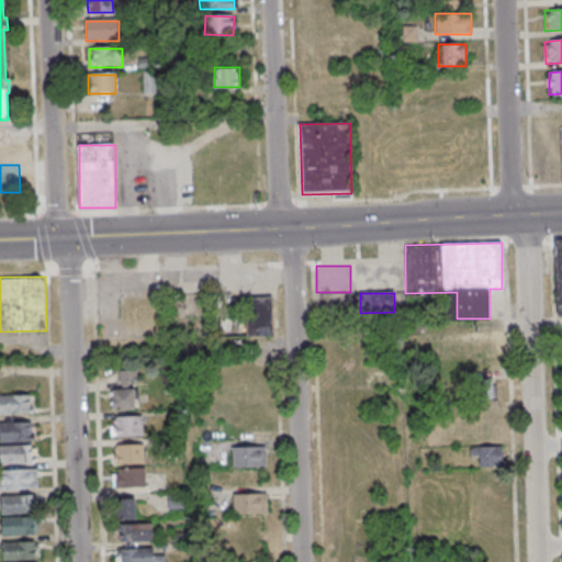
[(273,336),(273,298),(246,298),(246,336),(273,336)]
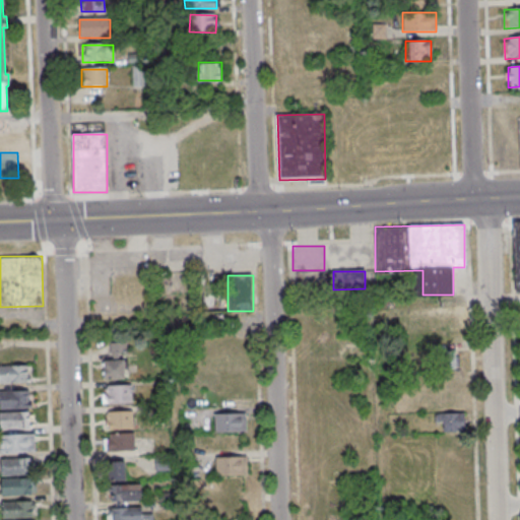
[(104,380),(126,380),(126,343),(111,343),(111,361),(104,361),(104,380)]
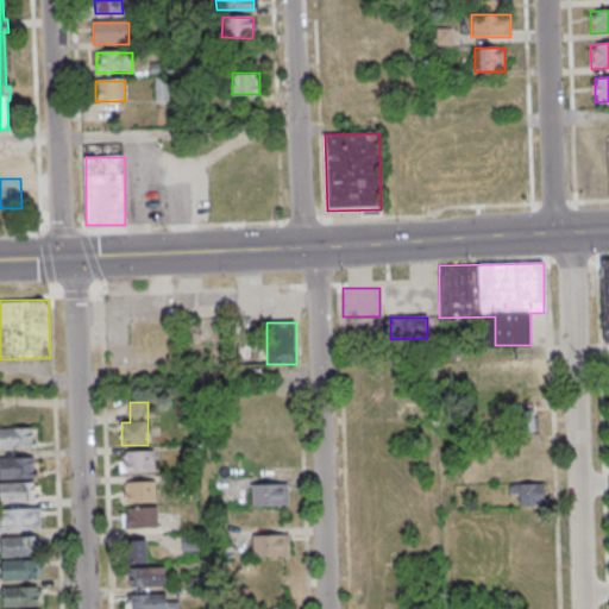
[(535,410),(504,410),(504,432),(535,432),(535,410)]
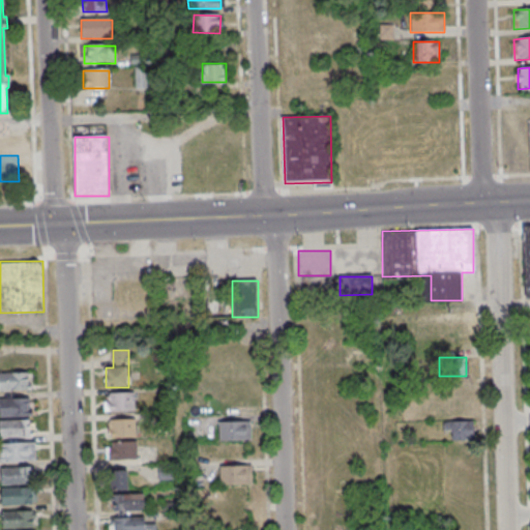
[(0,373),(33,373),(33,391),(0,392),(0,373)]
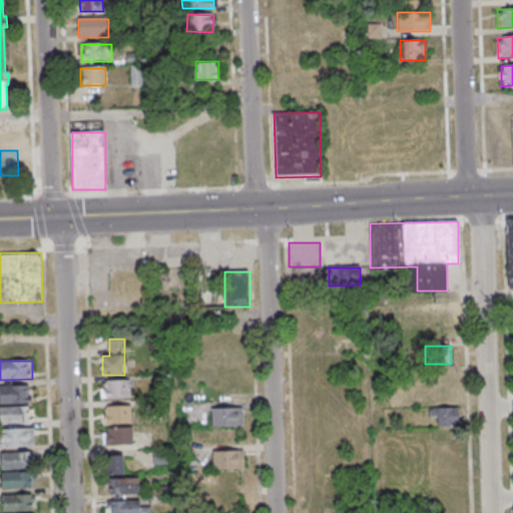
[(130,398),(130,381),(103,381),(103,398),(130,398)]
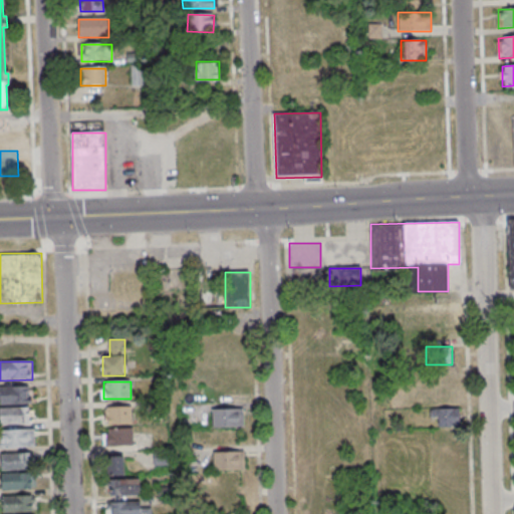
[(1,387),(34,386),(35,404),(2,405),(1,387)]
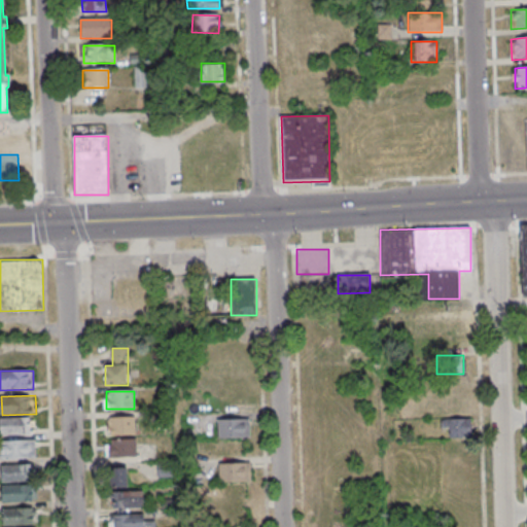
[(2,418),(35,417),(36,435),(2,436),(2,418)]
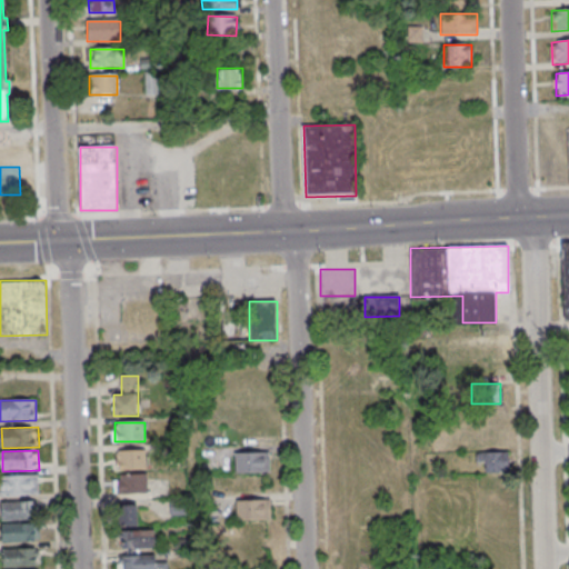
[(117,450),(117,469),(146,469),(146,450),(117,450)]
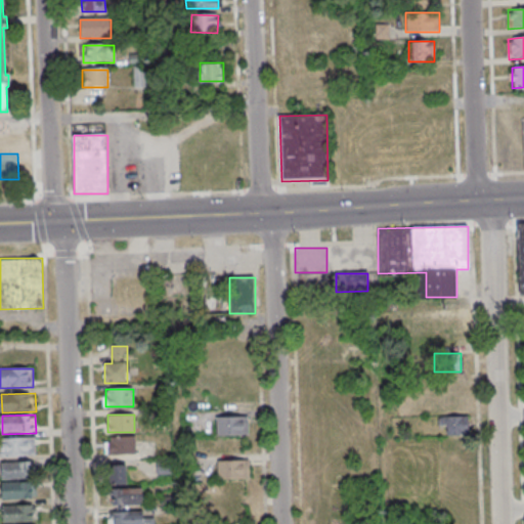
[(248,434),(248,416),(217,416),(217,434),(248,434)]
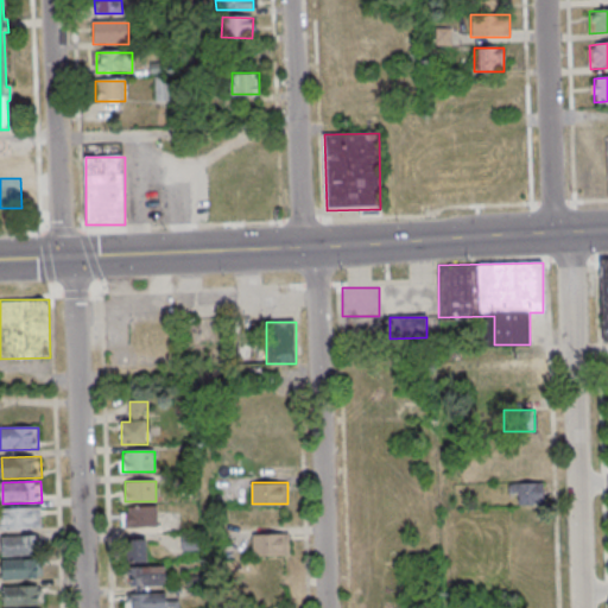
[(543,504),(543,482),(510,483),(510,494),(518,494),(518,504),(543,504)]
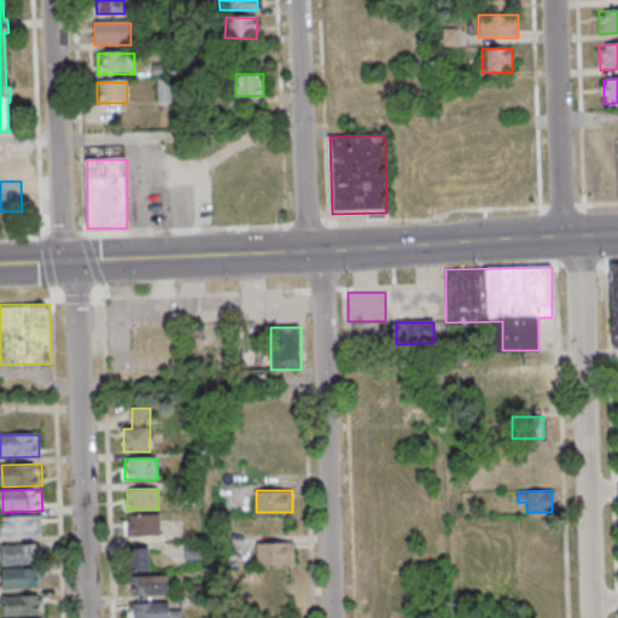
[(1,516),(44,514),(44,536),(3,538),(1,516)]
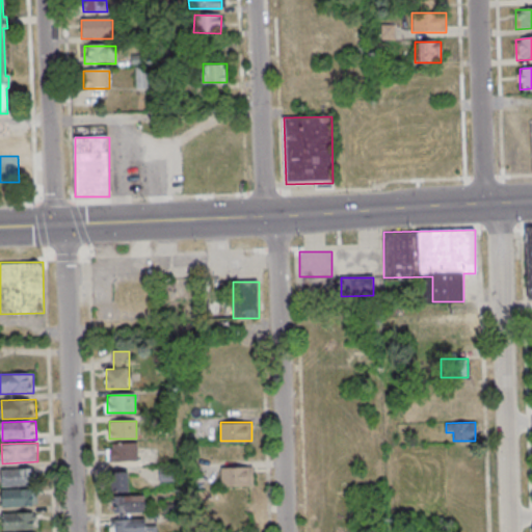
[(138,461),(138,444),(107,444),(107,461),(138,461)]
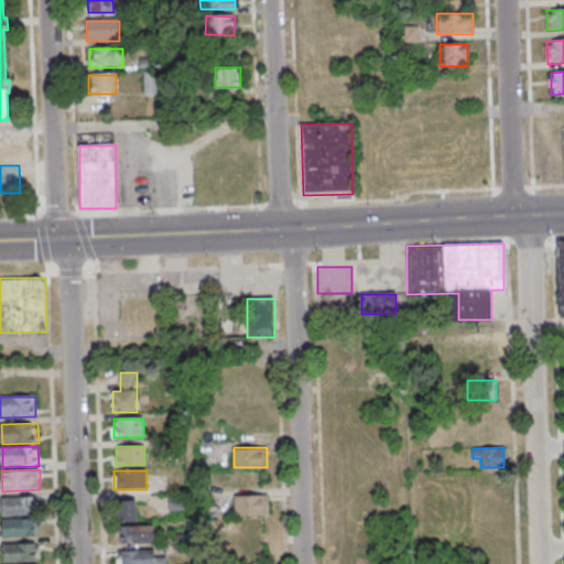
[(183,510),(183,495),(170,495),(170,510),(183,510)]
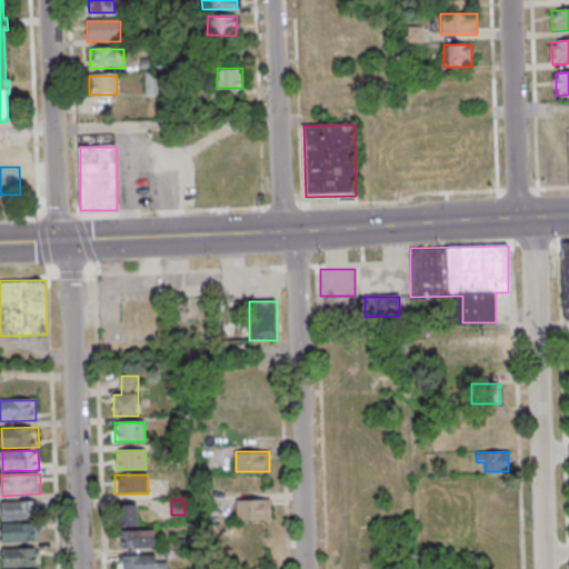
[(270,519),(270,499),(236,499),(236,519),(270,519)]
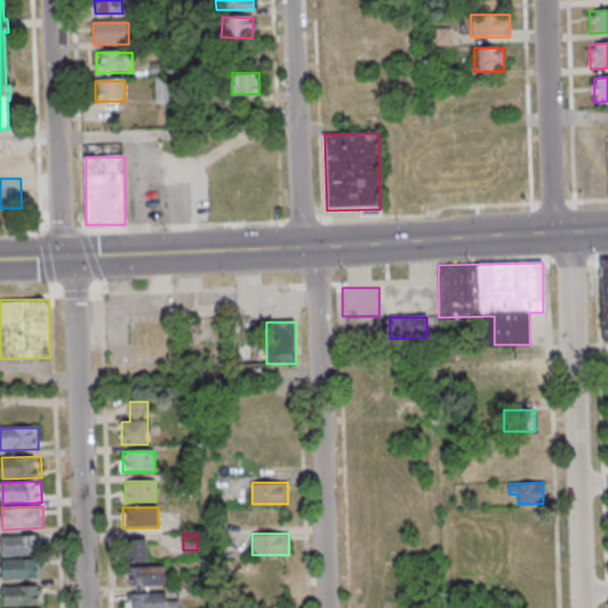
[(2,536),(42,534),(42,556),(4,557),(2,536)]
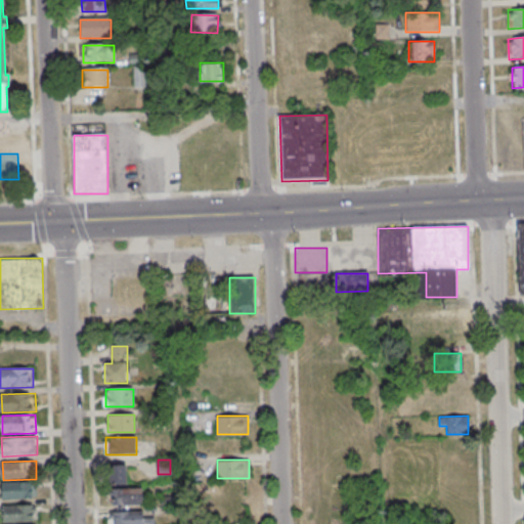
[(111,465),(129,464),(129,483),(111,484),(111,465)]
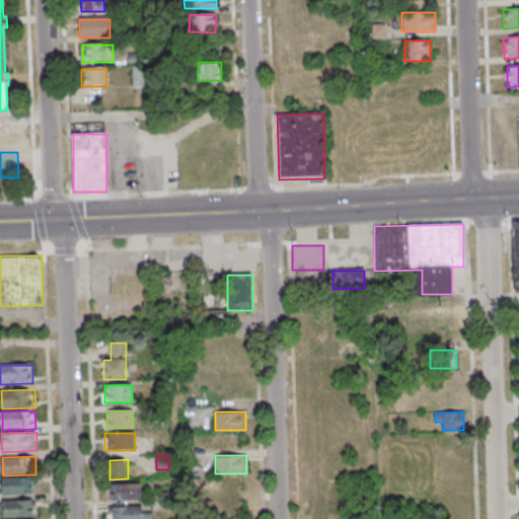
[(3,477),(32,476),(33,496),(3,497),(3,477)]
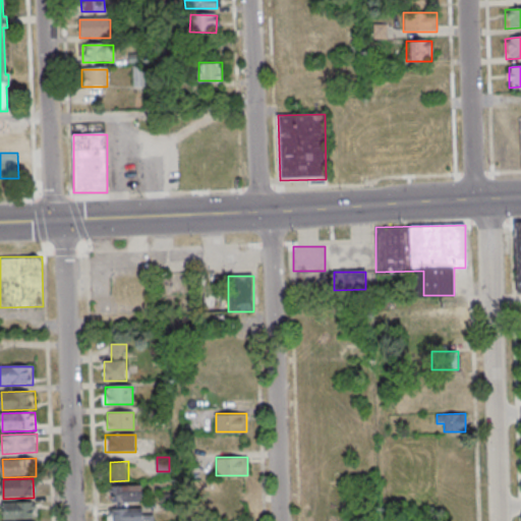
[(114,485),(143,484),(145,503),(114,504),(114,485)]
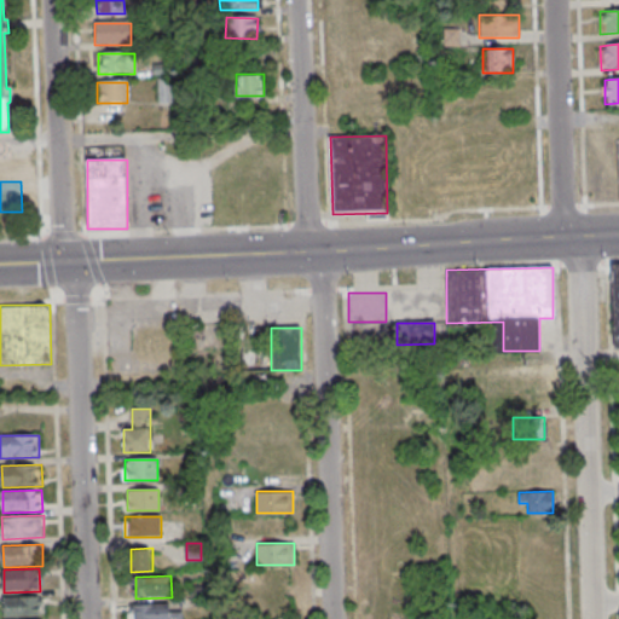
[(6,618),(5,596),(40,595),(41,618),(6,618)]
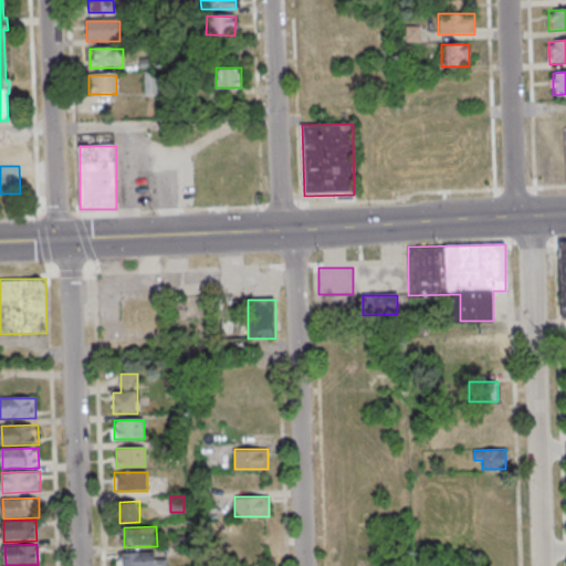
[(124,565),(124,552),(157,551),(157,565),(124,565)]
